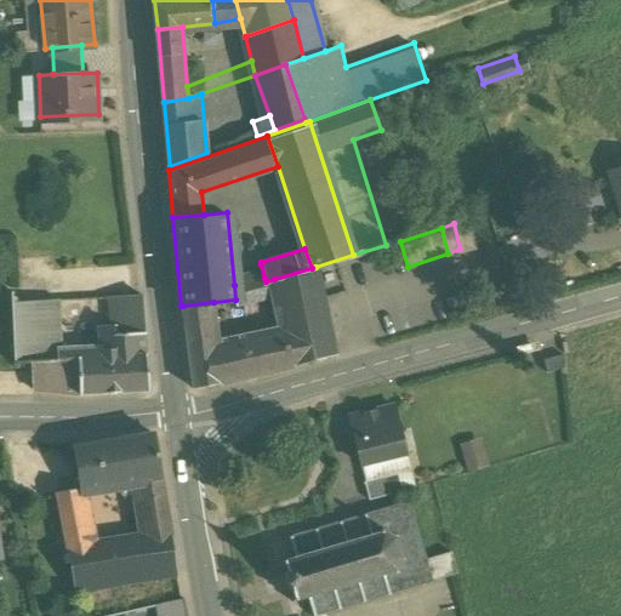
[(261,264),(243,269),(244,283),(265,278),(261,264)]
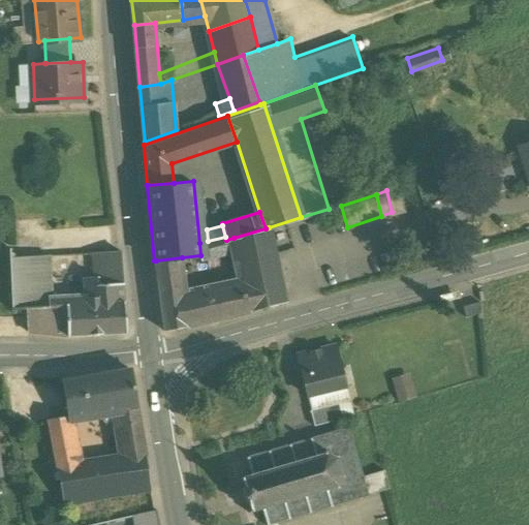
[(266,228),(234,238),(235,246),(242,281),(244,280),(250,310),(282,301),(283,302),(285,301),(269,227),(266,228)]
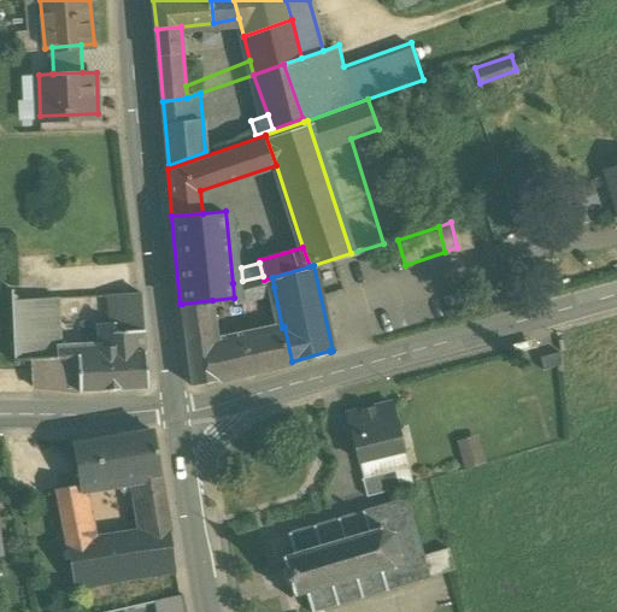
[(242,281),(233,283),(234,298),(274,287),(272,277),(264,280),(263,276),(242,281)]
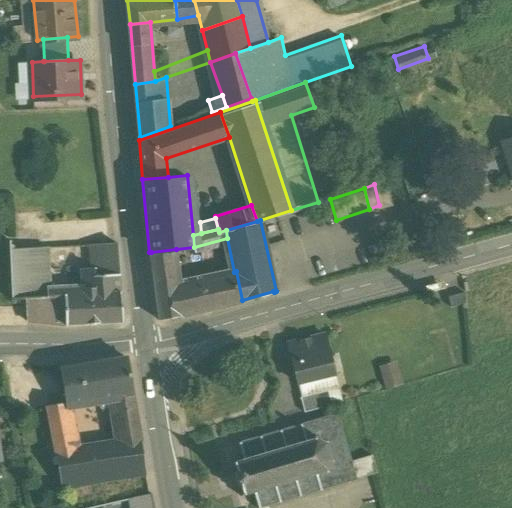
[(117,241),(93,243),(96,267),(97,274),(119,272),(117,241)]
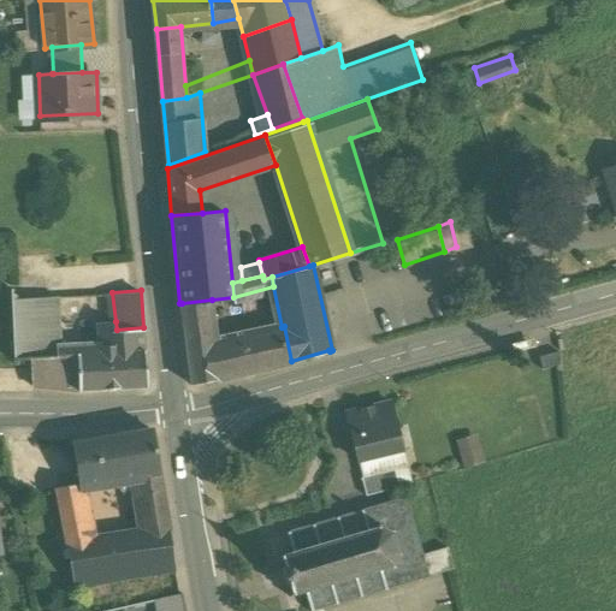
[(54,296),(12,297),(15,357),(31,357),(57,356),(54,296)]
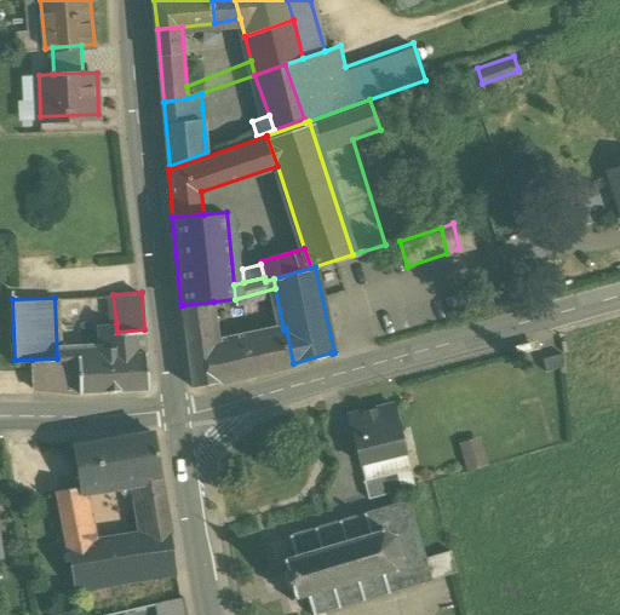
[(213,302),(183,305),(188,349),(219,343),(213,302)]
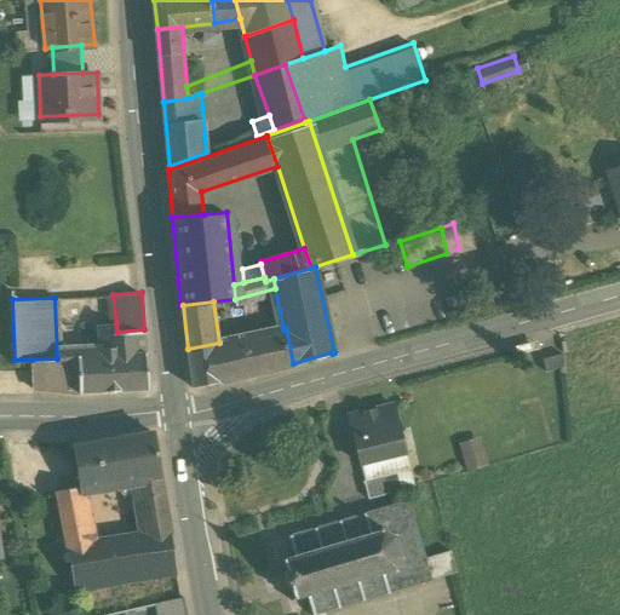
[(114,345),(103,345),(103,352),(78,354),(79,391),(149,388),(144,329),(118,332),(116,323),(113,323),(114,345)]
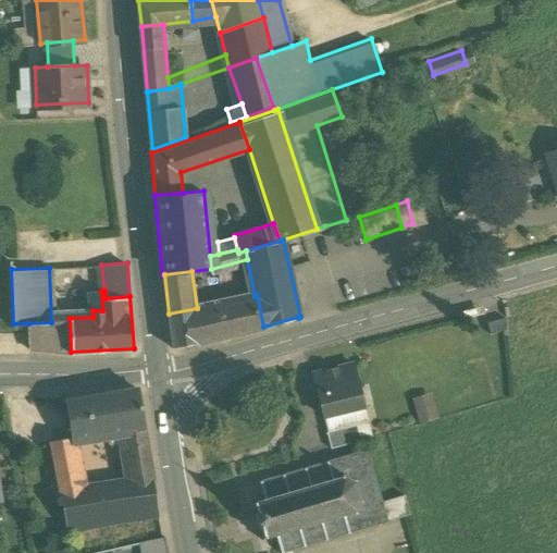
[(197,308),(169,314),(173,346),(197,342),(199,342),(230,334),(230,335),(232,334),(261,328),(263,328),(263,327),(257,295),(255,296),(197,308)]
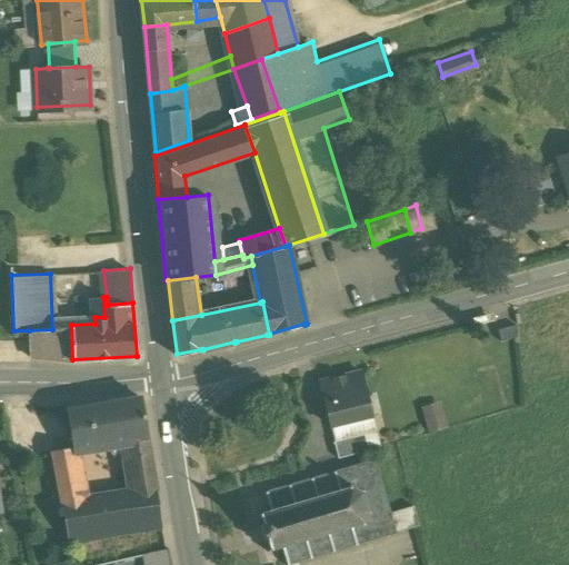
[(516,321),(498,326),(500,337),(519,333),(516,321)]
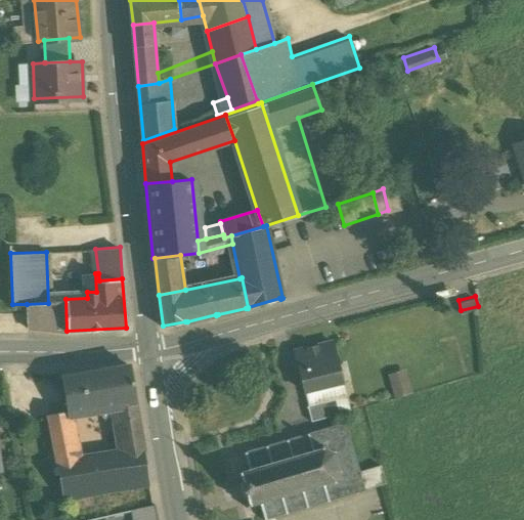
[(66,299),(48,303),(27,304),(28,327),(67,331),(66,299)]
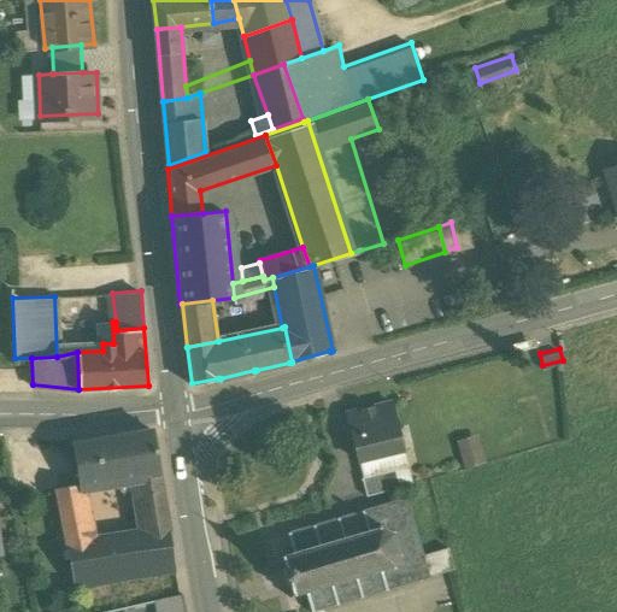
[(391,400),(346,412),(357,458),(403,446),(391,400)]
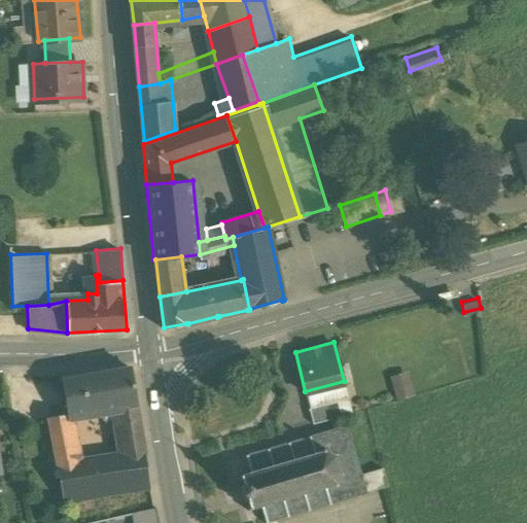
[(131,365),(63,377),(68,407),(69,413),(70,413),(117,405),(137,402),(131,365)]
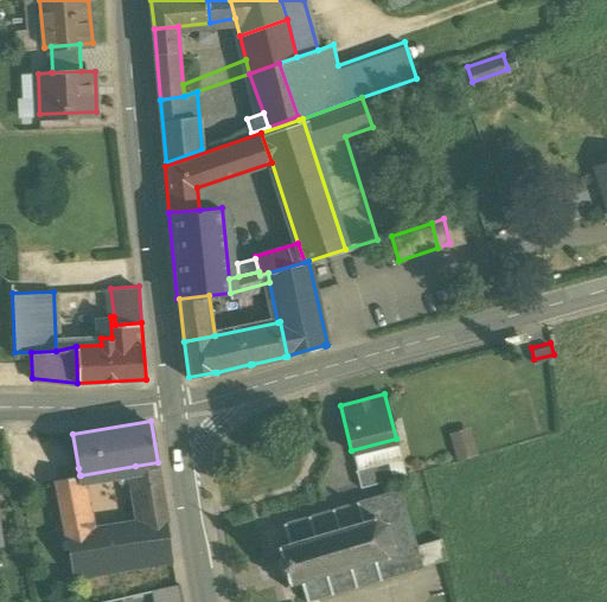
[(467,426),(447,431),(457,459),(477,452),(467,426)]
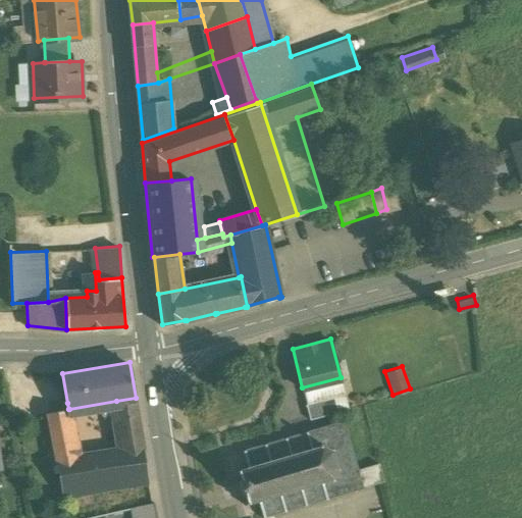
[(333,395),(306,403),(310,418),(337,410),(333,395)]
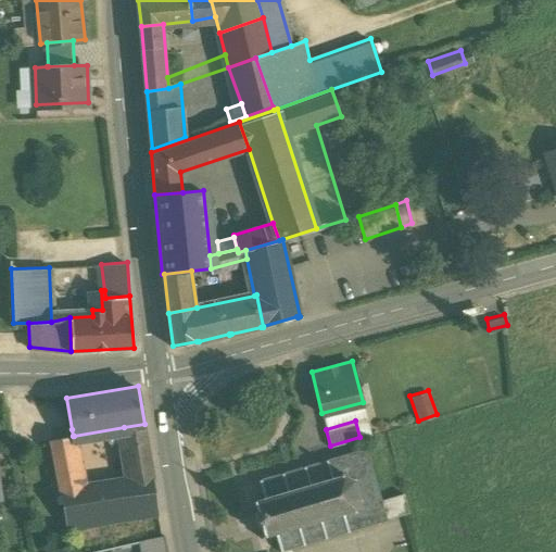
[(144,424),(124,427),(133,479),(153,476),(144,424)]
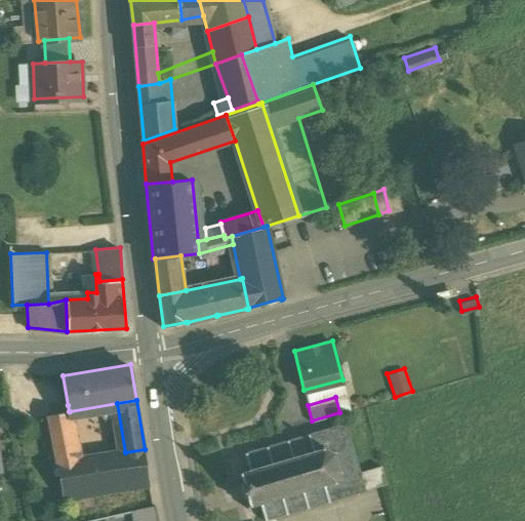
[(61,404),(46,406),(57,463),(78,459),(70,411),(69,411),(68,405),(61,404)]
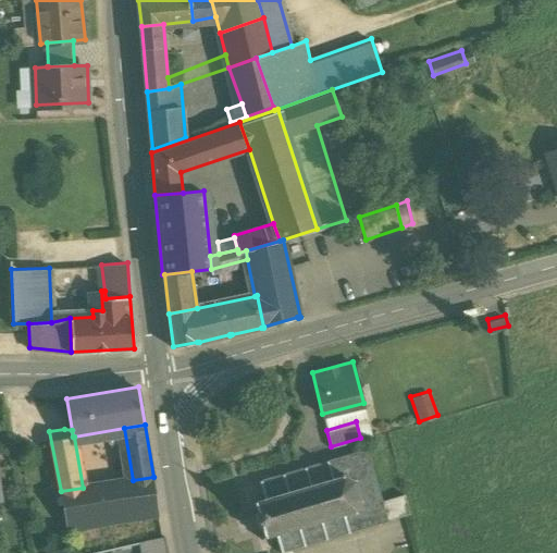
[(367,447),(258,480),(263,495),(264,495),(267,494),(268,498),(287,492),(286,489),(288,488),(289,491),(309,486),(308,482),(311,481),(312,484),(331,479),(331,476),(333,475),(334,478),(342,476),(343,472),(345,472),(345,476),(353,479),(355,477),(357,479),(355,481),(359,498),(362,499),(362,501),(359,501),(355,507),(356,508),(322,518),(323,521),(320,523),(320,519),(300,525),(301,528),(298,529),(297,526),(277,531),(279,535),(276,536),(275,536),(280,551),(387,519),(382,500),(367,447)]
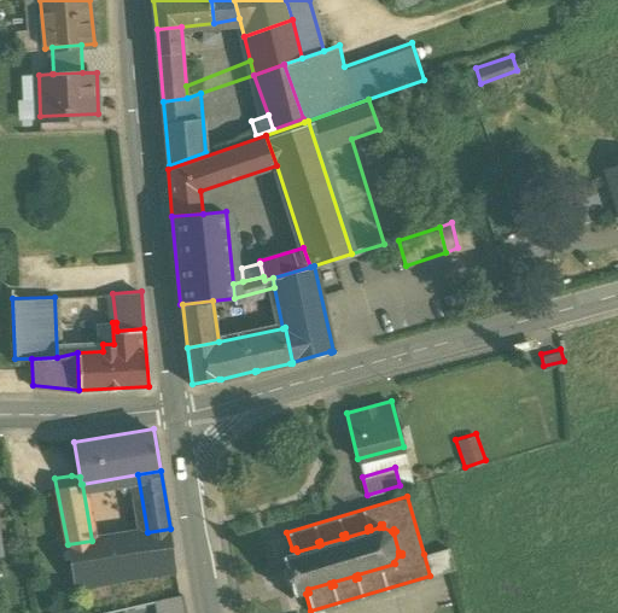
[(367,531),(347,537),(345,533),(342,535),(343,538),(321,544),(320,541),(318,542),(319,546),(297,552),(296,548),(293,549),(293,553),(284,555),(280,553),(279,555),(283,558),(285,566),(281,567),(287,585),(290,584),(292,591),(290,596),(293,597),(296,594),(305,590),(307,594),(309,593),(308,589),(330,583),(331,587),(334,585),(333,582),(355,576),(355,579),(359,578),(357,574),(395,564),(394,562),(398,555),(402,555),(402,553),(398,552),(394,533),(396,531),(394,529),(391,531),(383,527),(383,524),(380,524),(379,527),(371,530),(369,526),(367,527),(367,531)]
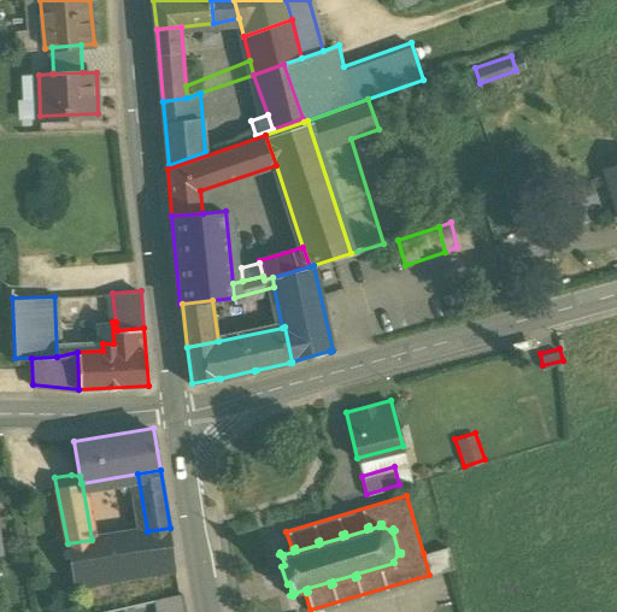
[(92,540),(68,543),(76,586),(177,570),(170,528),(147,531),(92,540)]
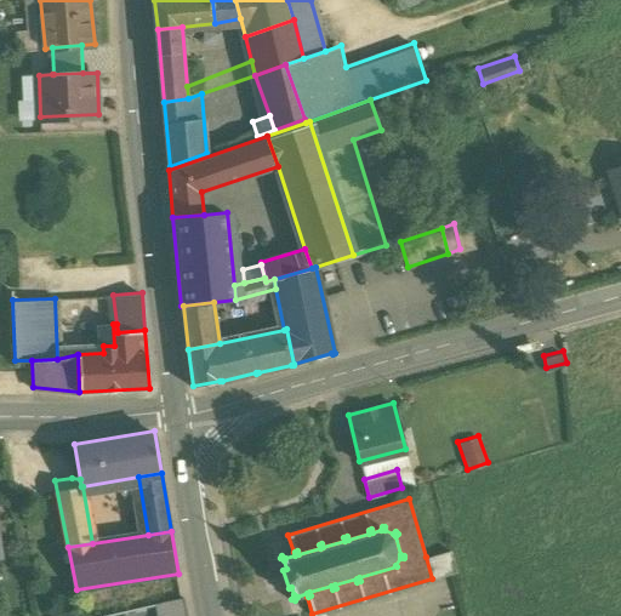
[(451,549),(426,557),(432,579),(457,570),(451,549)]
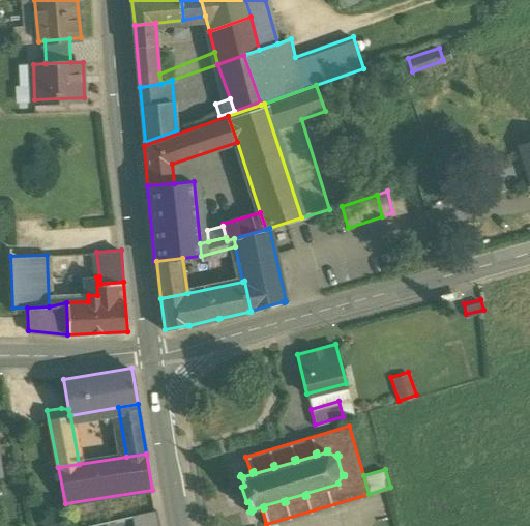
[(138,525),(159,525),(155,508),(137,514),(139,525),(138,525)]
